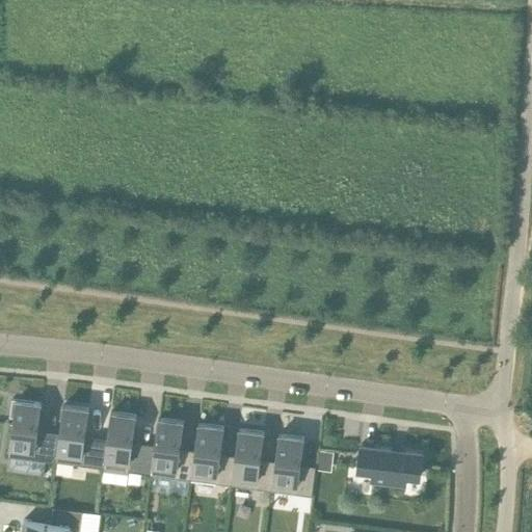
[(14,418),(8,456),(40,460),(56,462),(56,461),(60,432),(37,429),(42,403),(34,402),(12,399),(9,418),(14,418)]
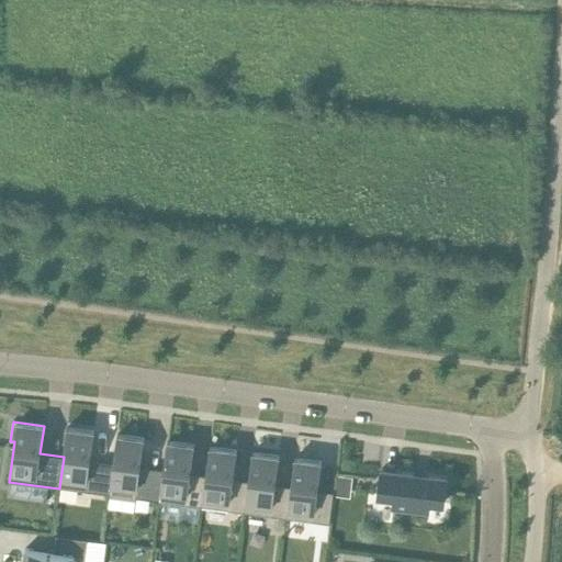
[(64,457),(59,487),(110,494),(113,463),(90,460),(94,431),(67,428),(64,457)]
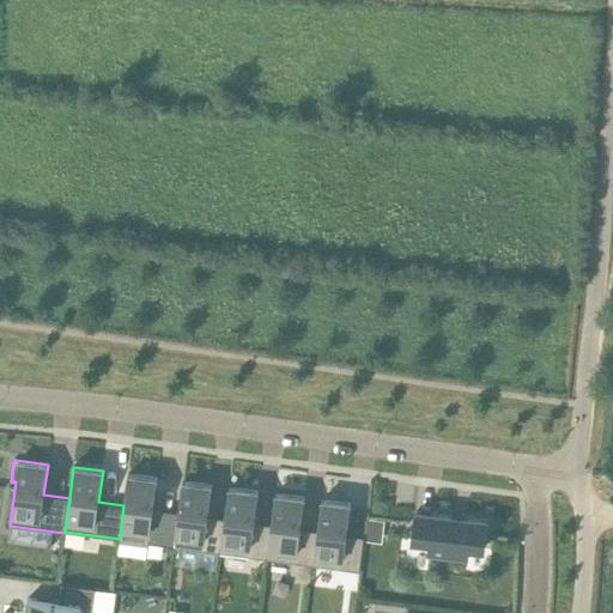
[(123,505),(120,539),(174,546),(178,513),(153,509),(157,478),(128,474),(123,505)]
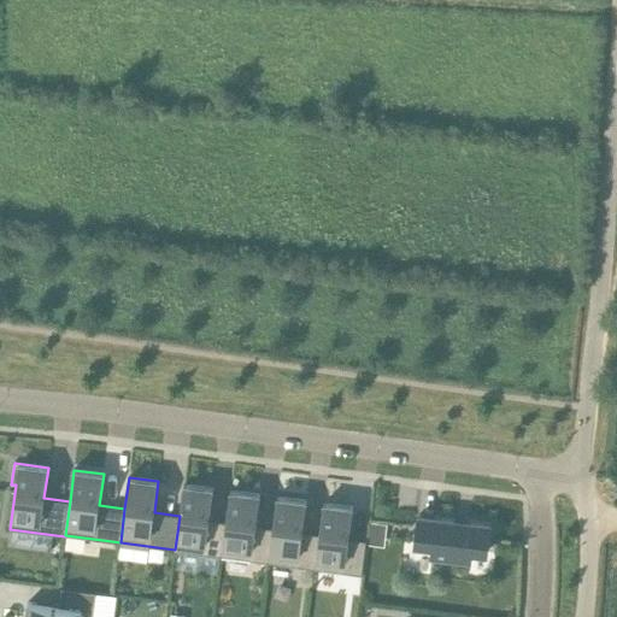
[(180,516),(175,550),(222,556),(227,522),(209,519),(213,489),(184,485),(180,516)]
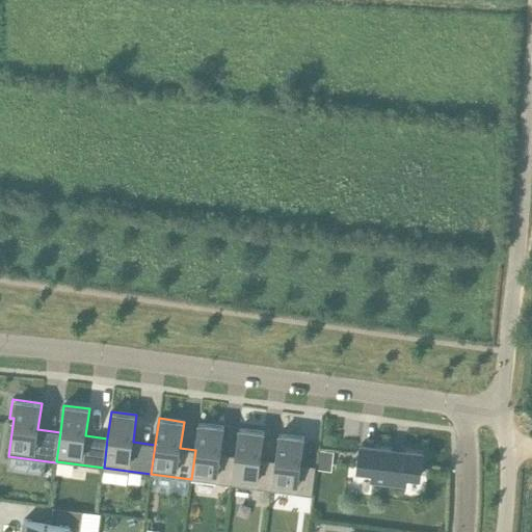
[(195,450),(191,479),(232,485),(235,455),(220,453),(224,427),(198,423),(195,450)]
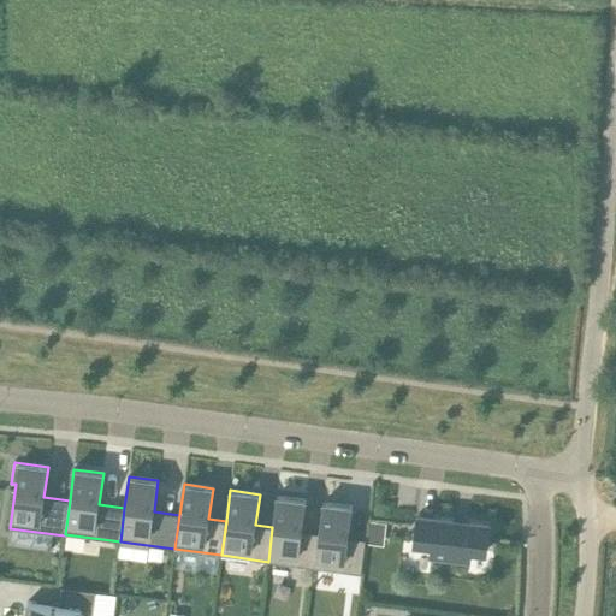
[(272,527),(268,562),(314,568),(319,534),(302,532),(306,501),(277,497),(272,527)]
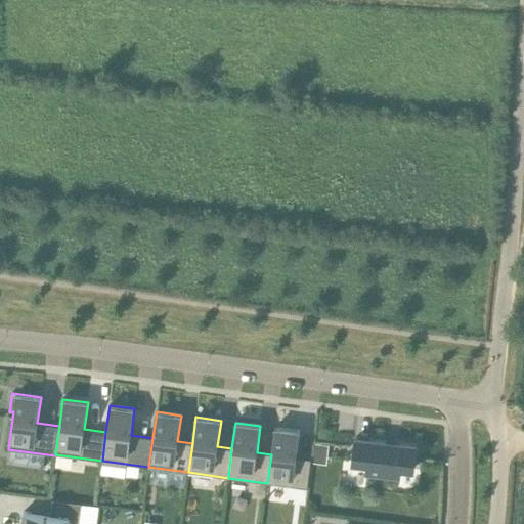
[(271,454),(267,483),(307,488),(311,460),(296,457),(300,431),(275,428),(271,454)]
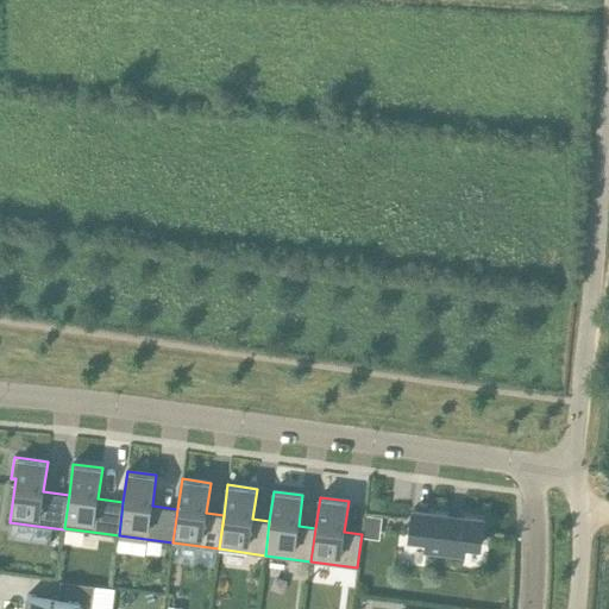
[(413,509),(409,538),(427,540),(426,551),(464,556),(465,545),(481,546),(484,518),(413,509)]
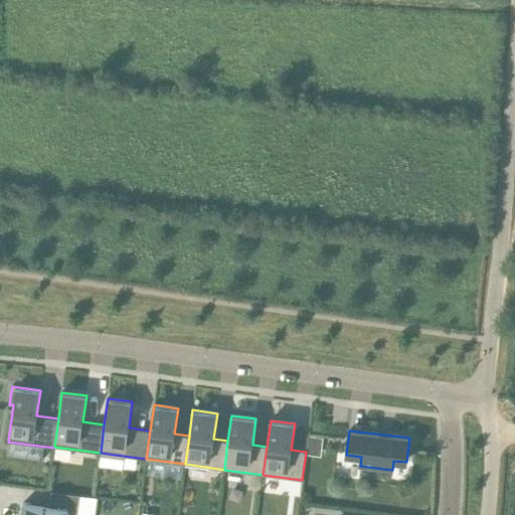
[(311,437),(309,455),(321,456),(323,438),(311,437)]
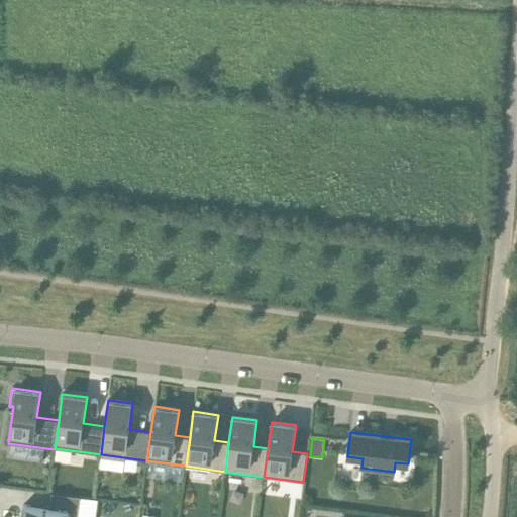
[(20,513),(19,516),(77,516),(80,497),(52,494),(49,508),(24,505),(22,514),(20,513)]
